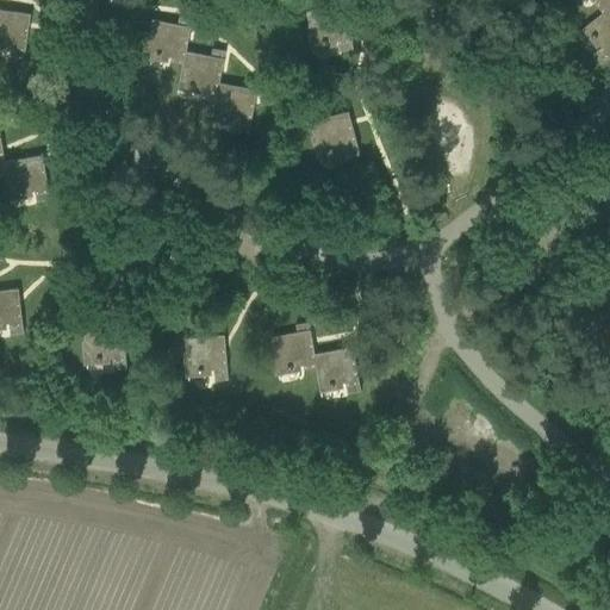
[(596,5),(603,14),(604,14),(609,8),(609,0),(597,0),(599,2),(596,5)]
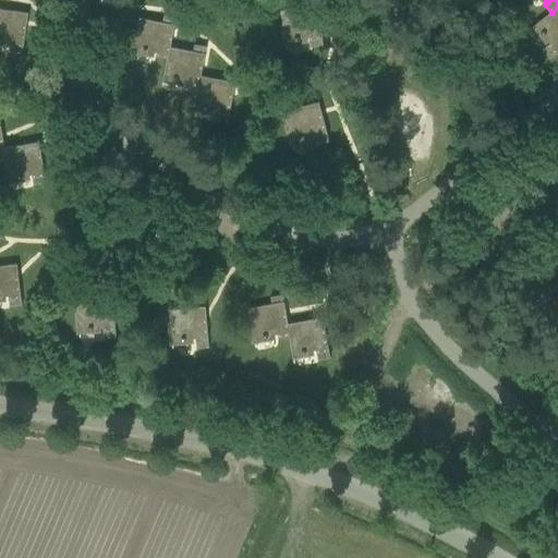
[(280,11),(288,50),(287,41),(295,40),(295,41),(300,40),(299,39),(310,37),(312,47),(324,46),(316,5),(280,11)]
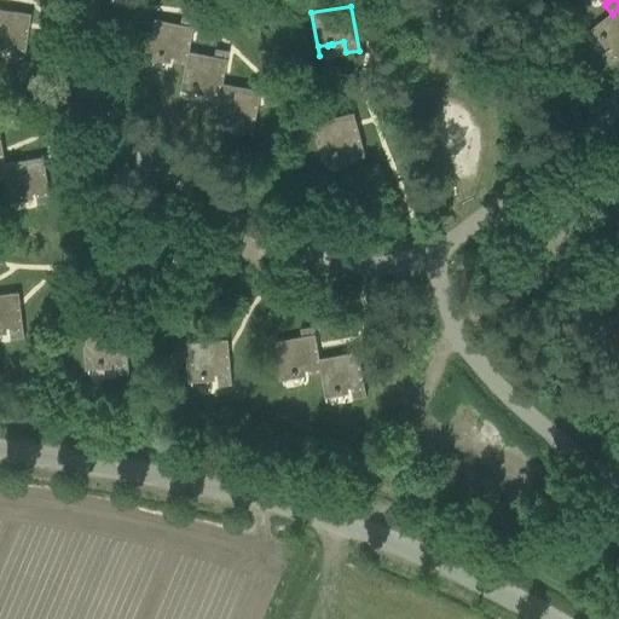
[(618,58),(618,9),(613,15),(612,15),(588,33),(588,34),(596,28),(602,35),(601,36),(603,40),(605,39),(612,48),(602,56),(611,65),(618,58)]
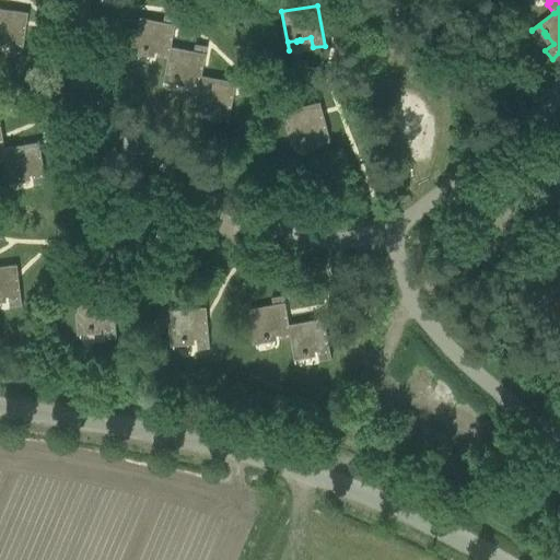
[(28,14),(0,9),(0,42),(1,43),(1,41),(12,43),(11,53),(22,55),(28,14)]
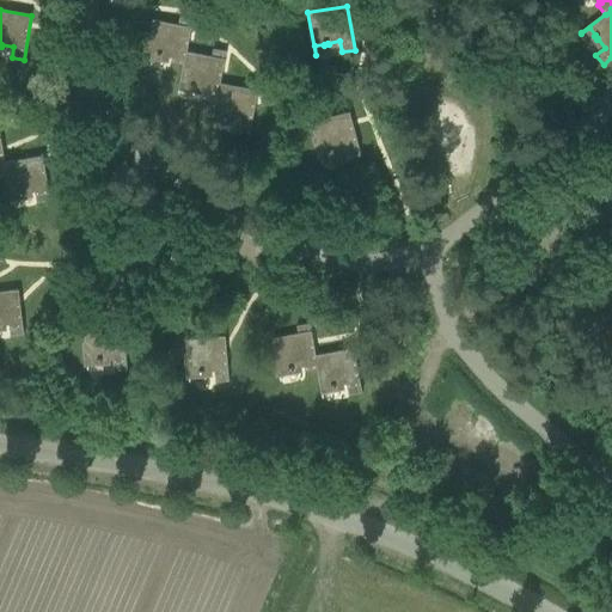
[(187,53),(193,20),(181,18),(179,25),(153,20),(145,63),(146,63),(148,54),(157,55),(157,57),(161,57),(161,56),(172,59),(172,62),(184,65),(187,53)]
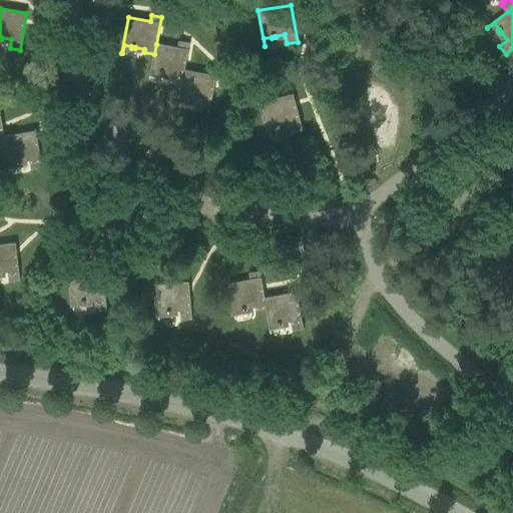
[(184,70),(189,44),(179,42),(178,48),(156,44),(154,54),(149,79),(150,79),(151,71),(159,73),(159,74),(162,75),(163,73),(172,75),(172,78),(181,80),(182,80),(184,70)]
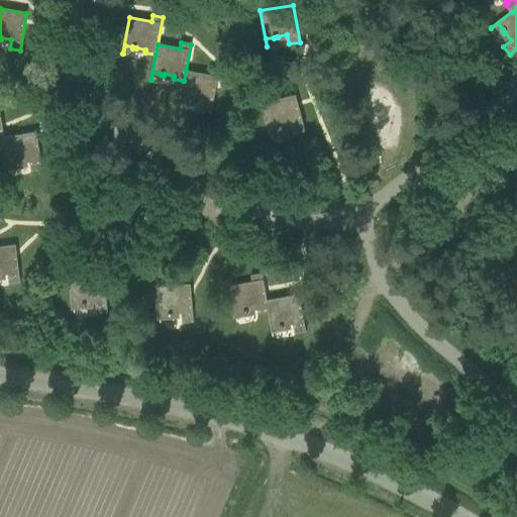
[(184,81),(183,81),(178,107),(179,107),(181,99),(189,100),(189,102),(192,102),(192,101),(202,103),(200,112),(211,114),(218,77),(186,71),(184,81)]
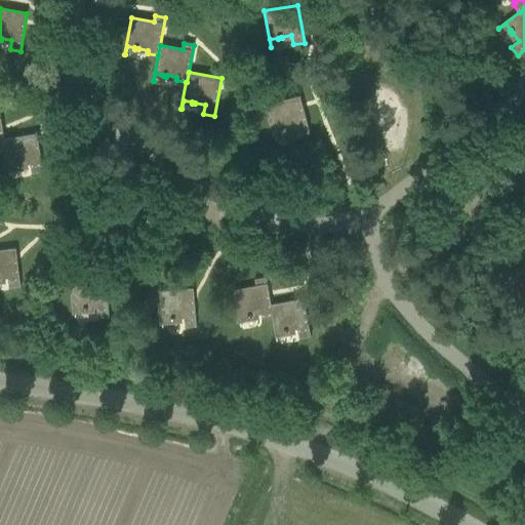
[(267,106),(277,142),(278,140),(275,133),(283,131),(284,132),(287,131),(287,130),(296,127),(299,136),(310,133),(299,96),(267,106)]
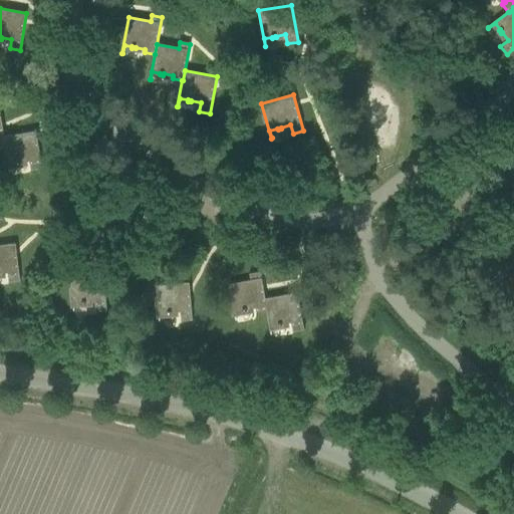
[(5,148),(9,173),(10,173),(9,165),(17,164),(17,165),(20,165),(20,163),(30,162),(31,171),(42,169),(36,132),(4,137),(4,138),(5,148)]
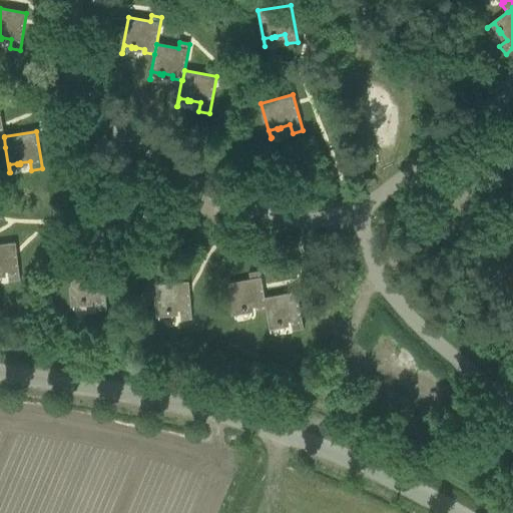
[(0,273),(8,273),(9,282),(20,281),(16,243),(0,244),(0,273)]
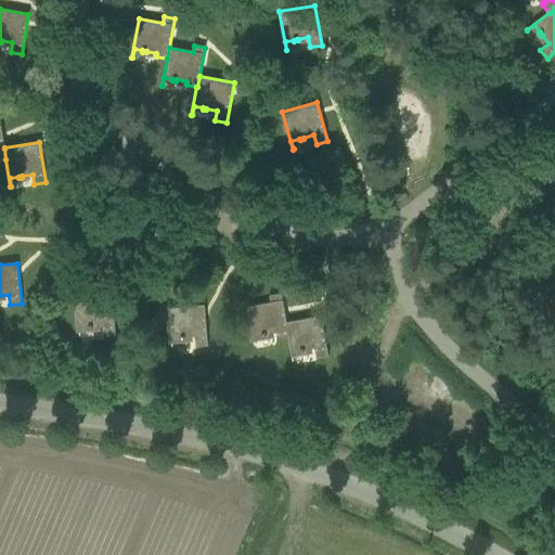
[(276,336),(287,334),(288,334),(286,323),(281,294),(270,296),(271,302),(247,307),(255,346),(254,337),(262,335),(262,337),(266,336),(266,335),(276,333),(276,336)]
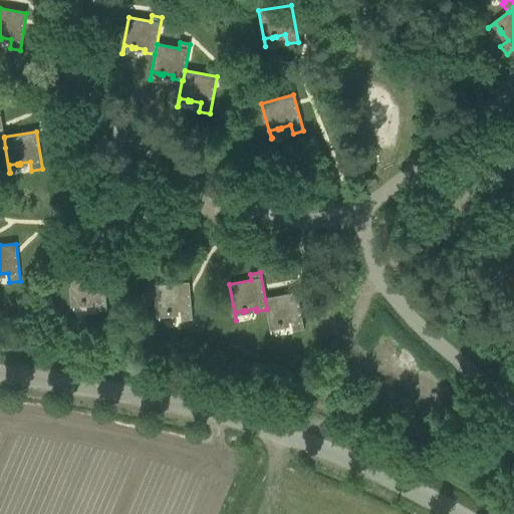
[(104,273),(71,275),(73,311),(74,311),(74,303),(82,303),(82,304),(85,304),(85,303),(95,302),(96,311),(107,310),(104,273)]
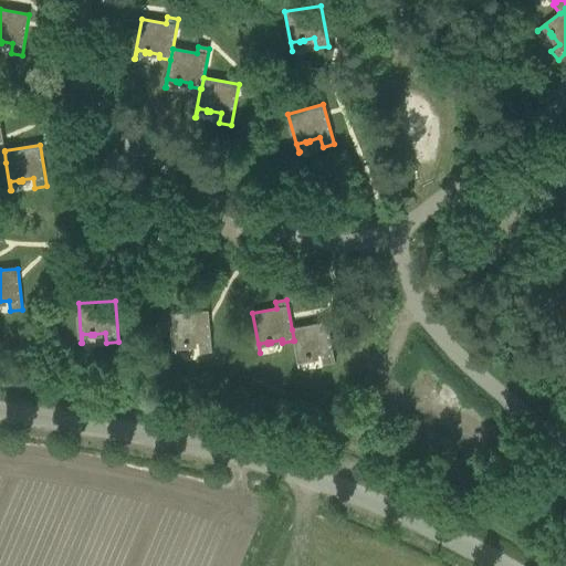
[(171,315),(176,355),(176,354),(176,346),(185,345),(185,346),(188,346),(188,344),(199,344),(200,354),(212,353),(208,312),(171,315)]
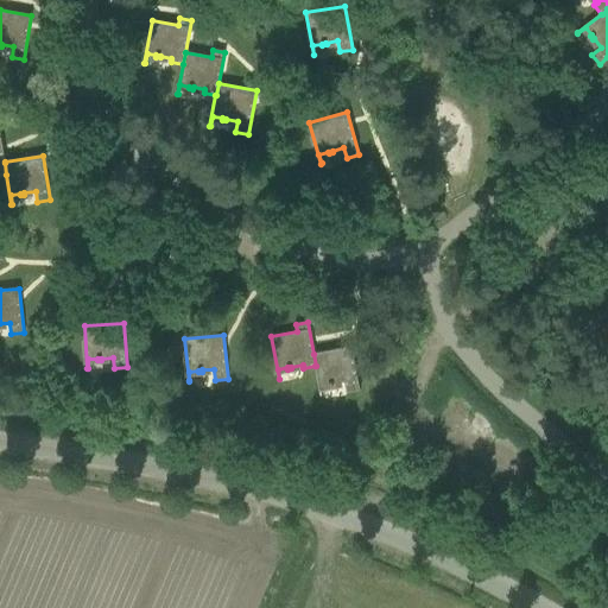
[(352,347),(314,354),(316,366),(315,366),(321,397),(322,396),(320,386),(329,385),(329,386),(334,386),(334,384),(344,381),(347,393),(360,391),(352,347)]
